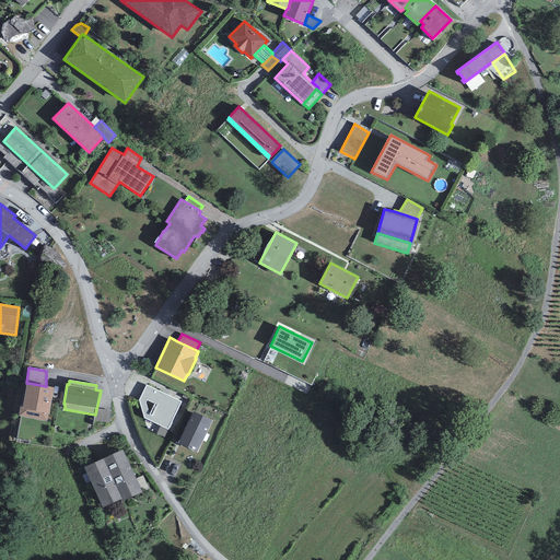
[(46,386),(27,383),(23,407),(21,406),(19,417),(47,421),(48,415),(49,415),(54,388),(46,386)]
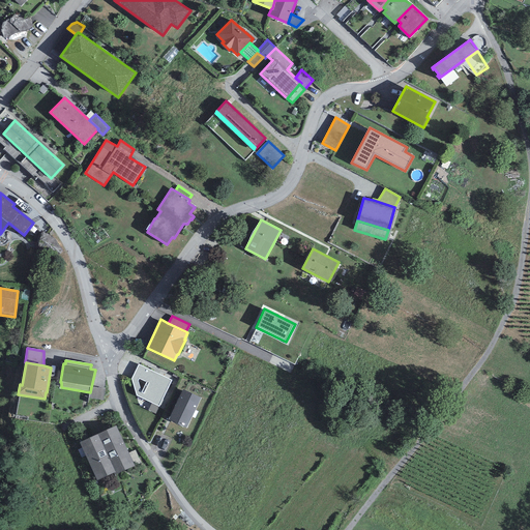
[(172,381),(139,363),(131,379),(137,395),(159,406),(172,381)]
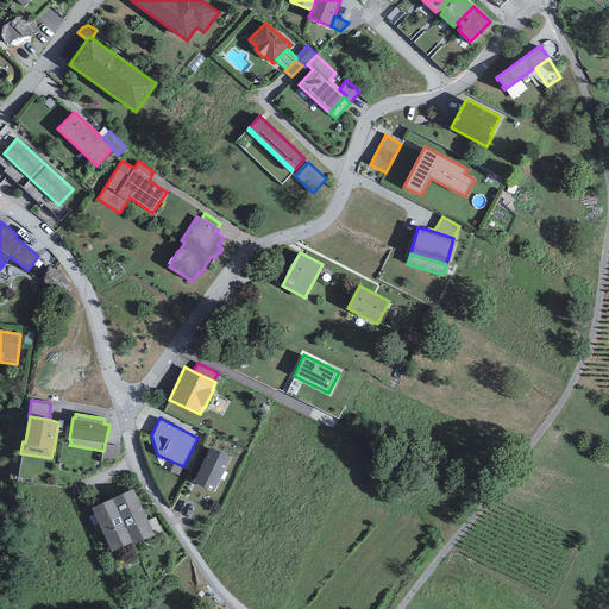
[(118,460),(120,447),(105,445),(104,451),(102,457),(118,460)]
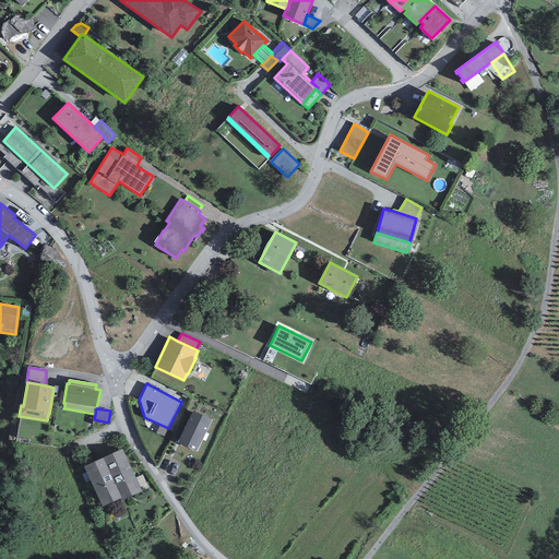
[(192,411),(177,442),(195,452),(212,420),(192,411)]
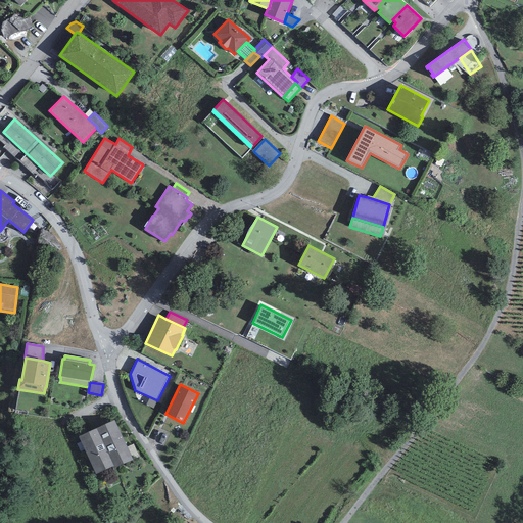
[(114,421),(96,428),(114,467),(131,460),(114,421)]
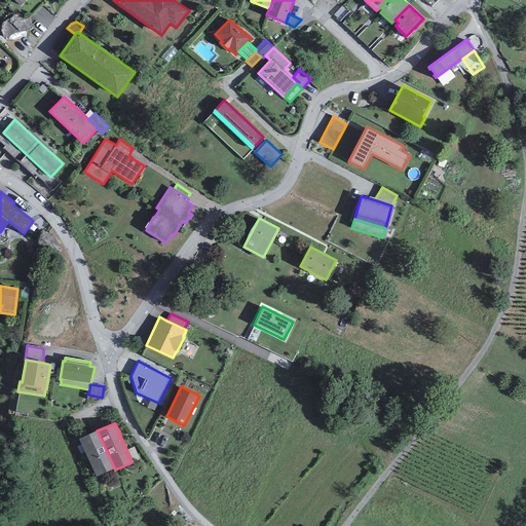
[(97,478),(115,470),(97,430),(79,439),(97,478)]
